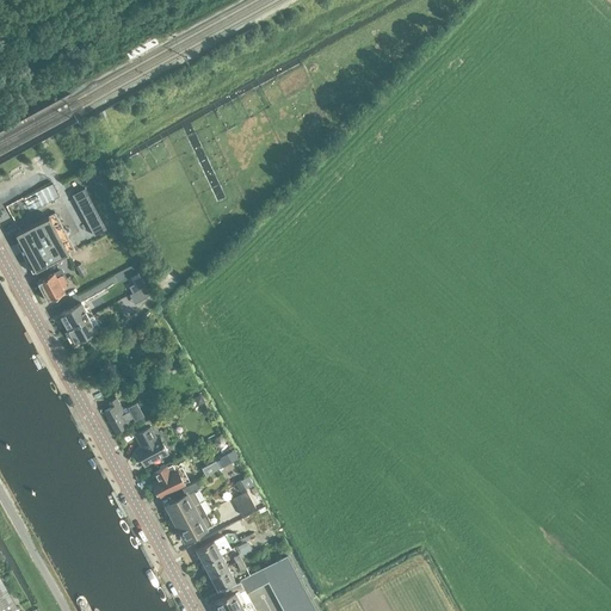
[(106,228),(86,191),(74,198),(94,235),(106,228)]
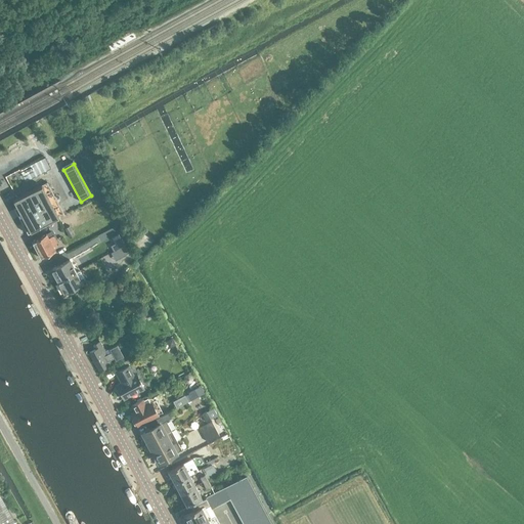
[(46,184),(13,202),(16,207),(13,209),(28,234),(62,215),(46,184)]
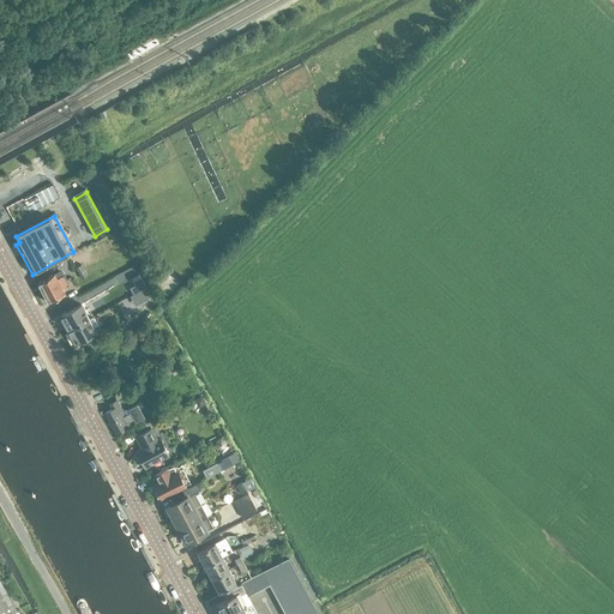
[(73,268),(78,275),(84,271),(80,264),(73,268)]
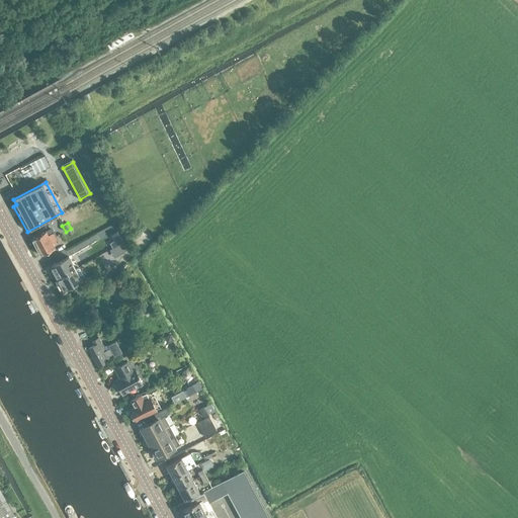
[(46,232),(31,239),(36,248),(56,237),(53,233),(48,235),(46,232)]
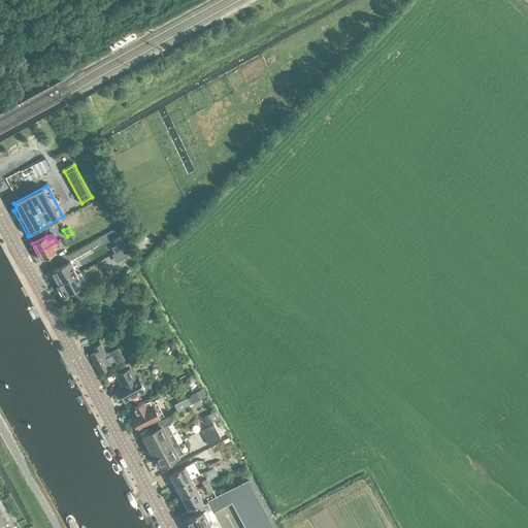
[(118,250),(124,246),(119,236),(111,240),(116,246),(117,246),(118,250)]
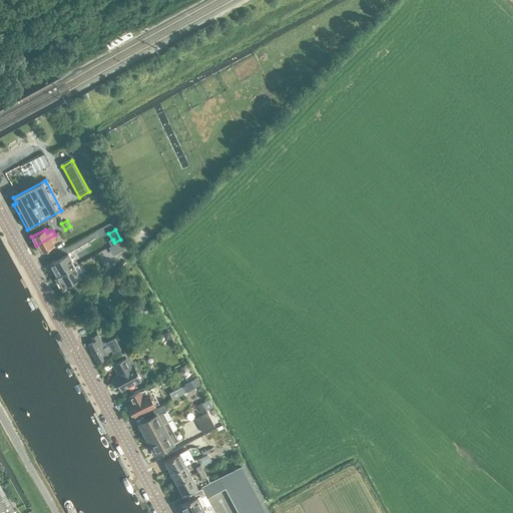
[(55,234),(36,245),(40,253),(54,245),(52,241),(57,238),(55,234)]
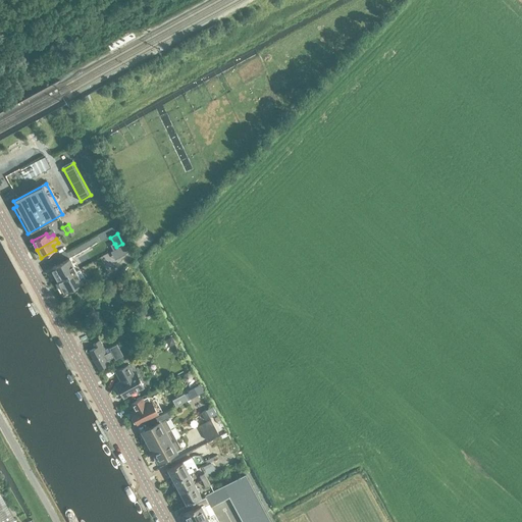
[(100,256),(108,271),(128,260),(120,245),(100,256)]
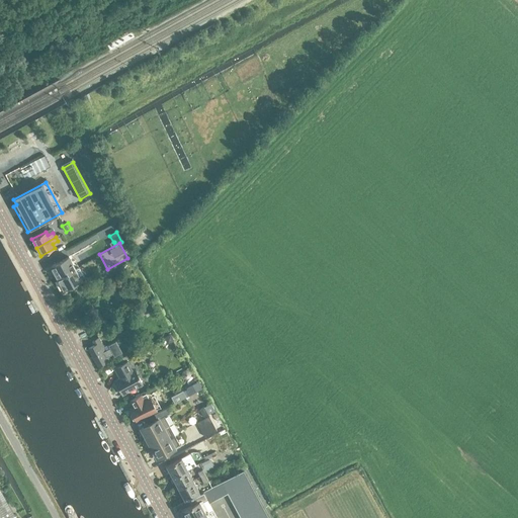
[(51,266),(57,278),(78,266),(72,254),(51,266)]
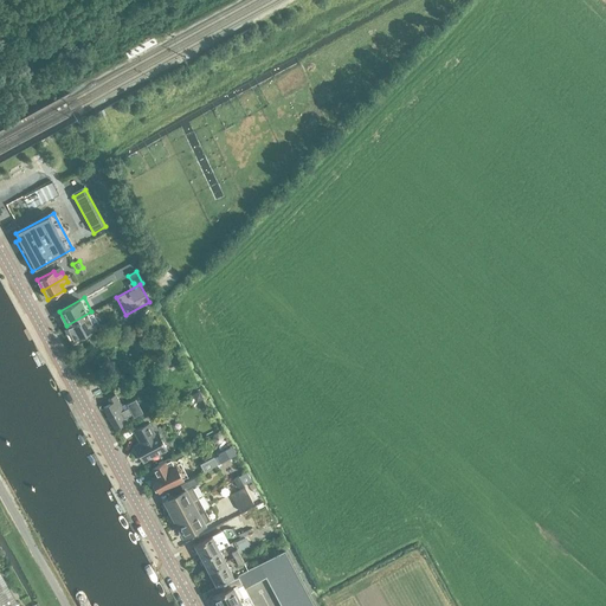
[(91,311),(66,326),(73,339),(98,326),(91,311)]
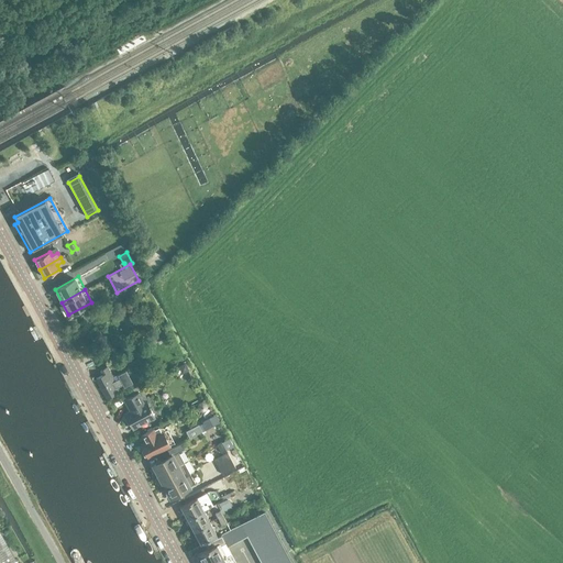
[(100,370),(102,375),(97,378),(108,397),(121,389),(119,385),(123,383),(124,385),(132,381),(125,370),(118,374),(120,377),(116,379),(110,371),(108,366),(100,370)]
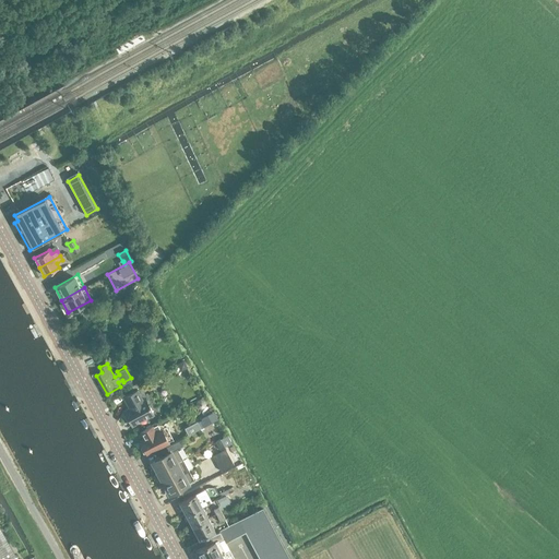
[(132,425),(154,413),(145,397),(143,399),(138,389),(123,396),(129,407),(123,411),(132,425)]
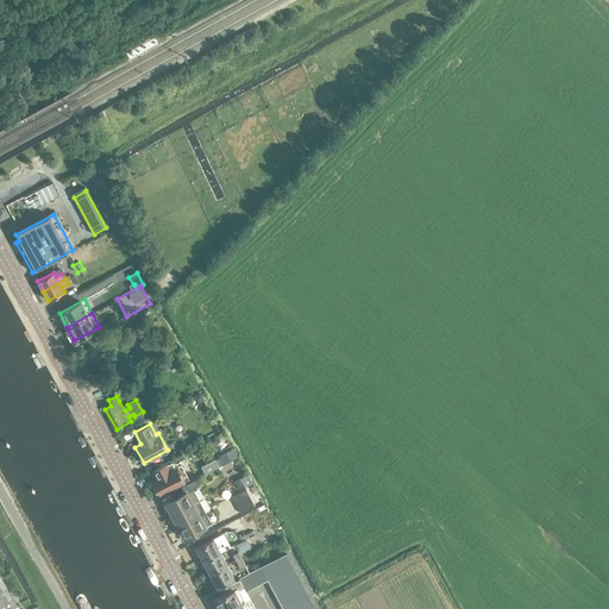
[(205,473),(219,466),(215,459),(201,466),(205,473)]
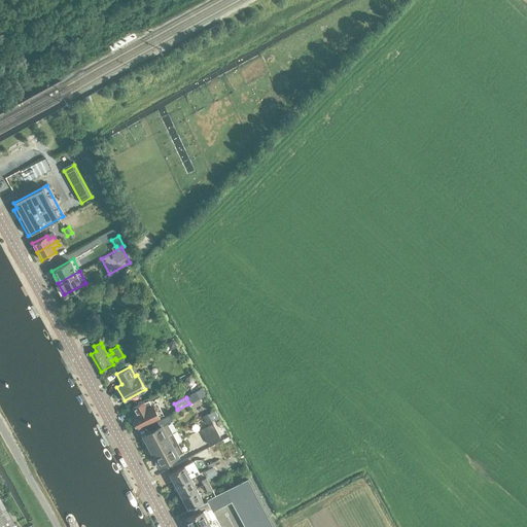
[(164,414),(156,401),(151,405),(148,399),(144,401),(143,400),(133,407),(136,413),(132,415),(135,420),(133,422),(136,427),(138,427),(139,428),(164,414)]
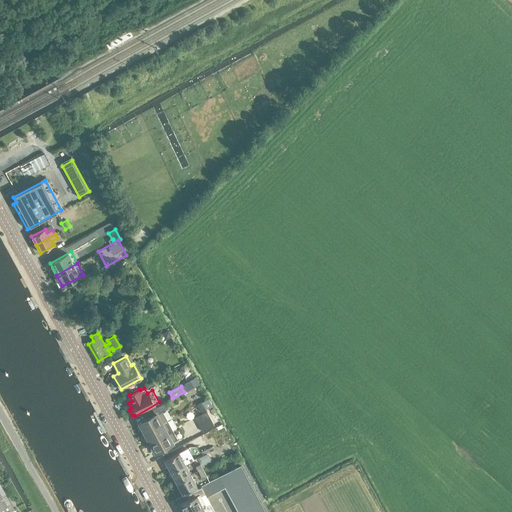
[(201,412),(205,409),(201,402),(197,404),(201,412)]
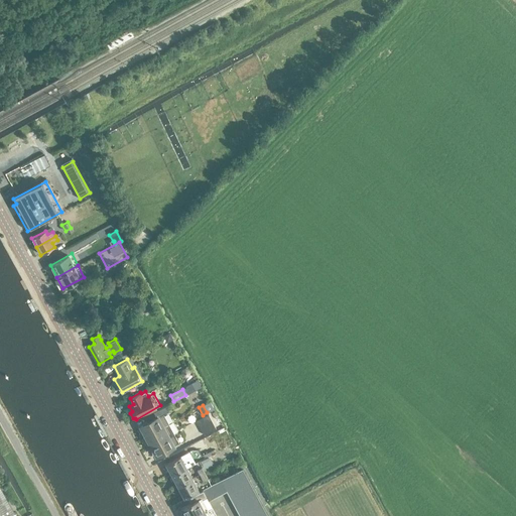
[(155,418),(140,426),(145,436),(167,423),(163,414),(168,411),(165,406),(152,412),(155,418)]
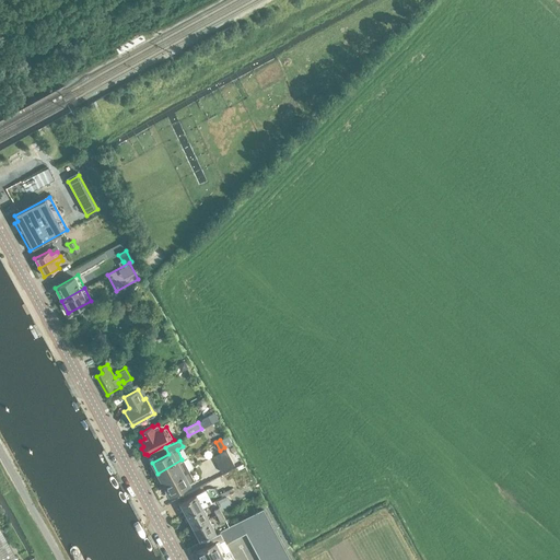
[(233,443),(226,445),(235,462),(242,458),(233,443)]
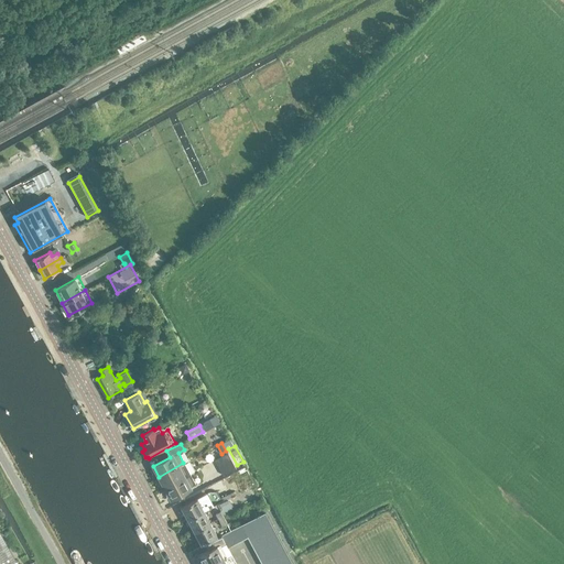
[(223,476),(236,468),(227,453),(215,461),(223,476)]
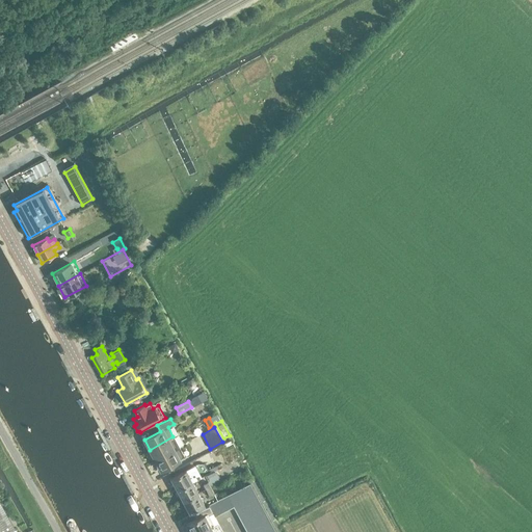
[(173,436),(150,450),(155,459),(179,447),(173,436)]
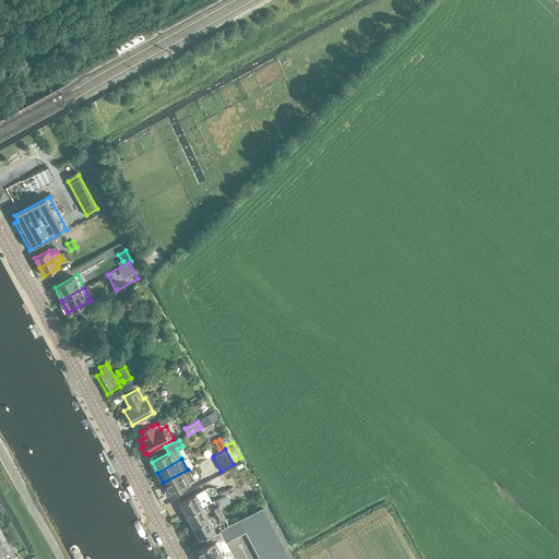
[(188,470),(163,483),(168,494),(193,480),(188,470)]
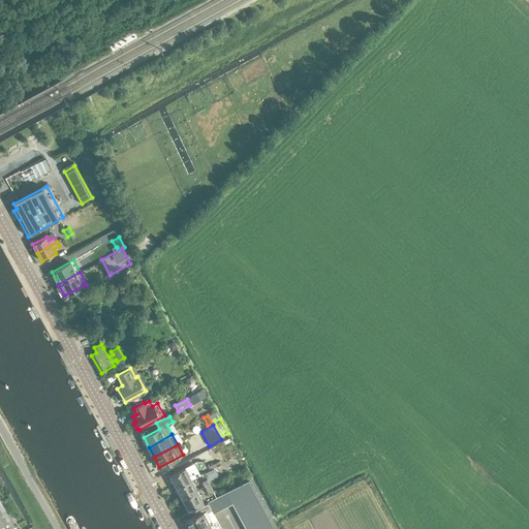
[(196,475),(200,473),(196,465),(192,468),(196,475)]
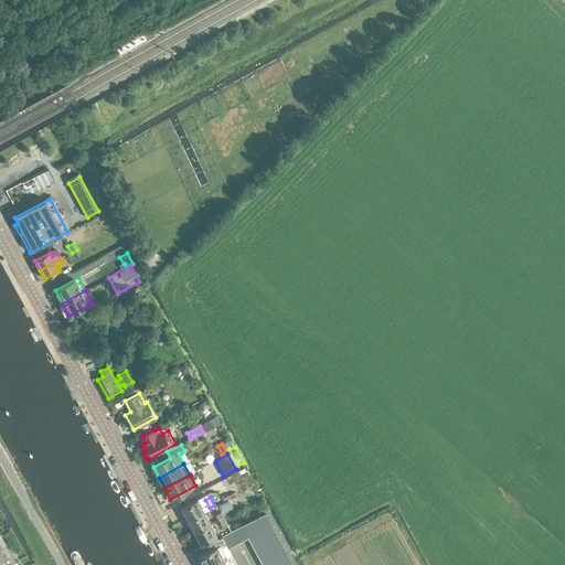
[(225,513),(235,508),(231,498),(220,504),(225,513)]
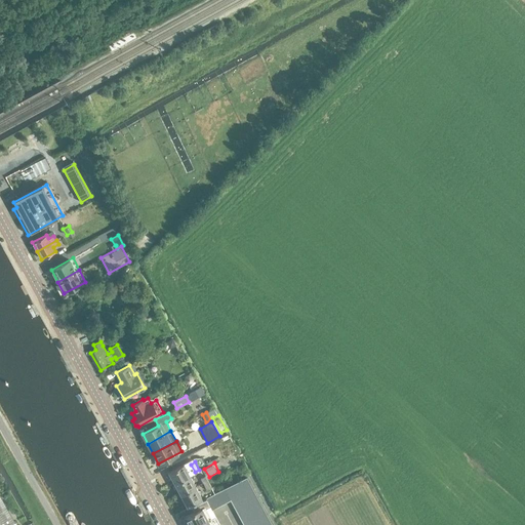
[(168,473),(174,484),(189,476),(184,465),(168,473)]
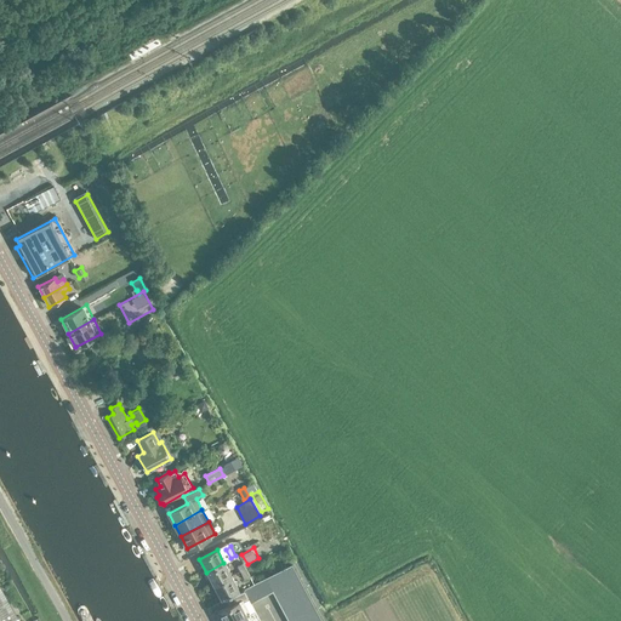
[(239,570),(245,568),(240,559),(234,562),(239,570)]
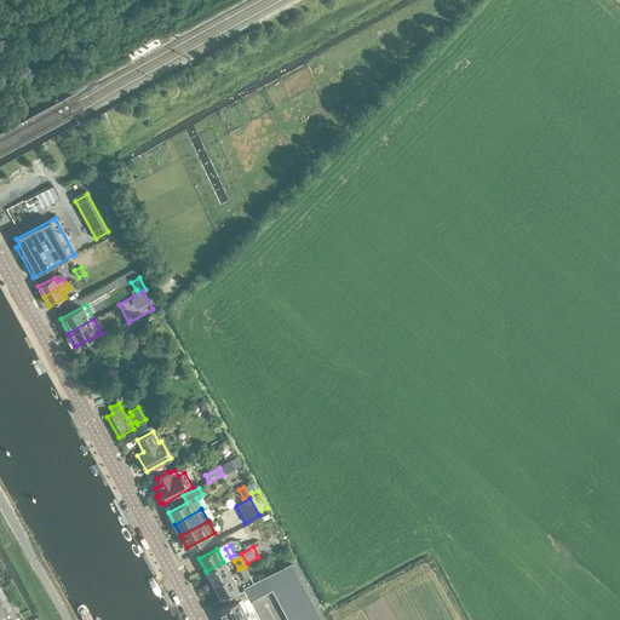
[(223,562),(206,572),(213,584),(230,574),(223,562)]
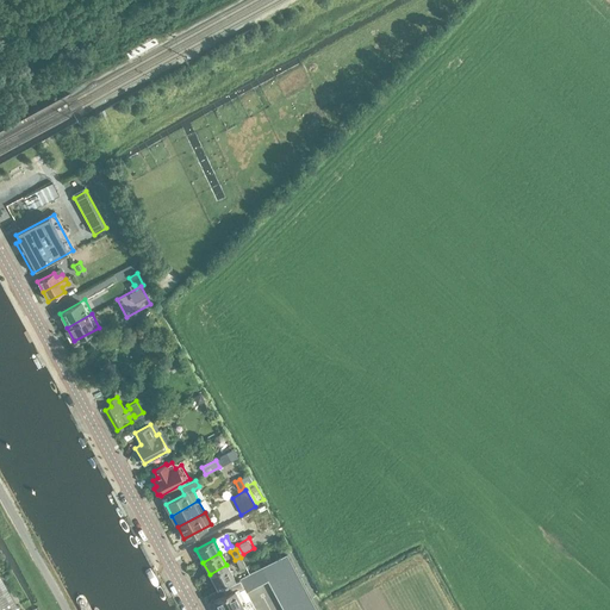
[(213,601),(218,609),(231,609),(237,607),(251,599),(247,591),(267,580),(279,601),(282,609),(317,609),(286,553),(222,589),(225,595),(213,601)]
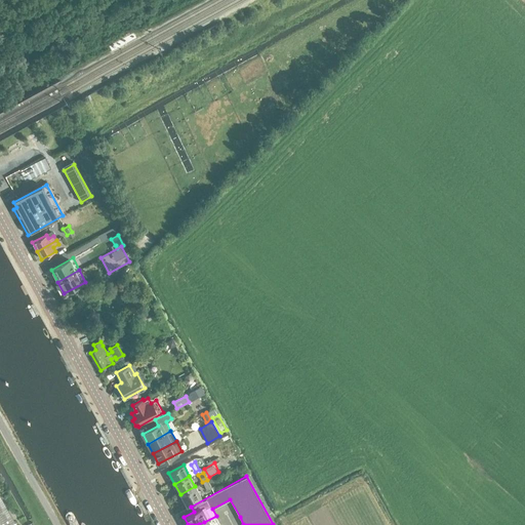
[(206,490),(211,487),(207,480),(202,482),(206,490)]
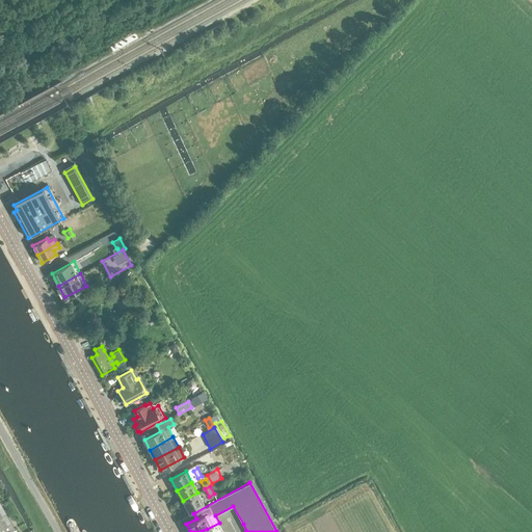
[(197,493),(183,501),(189,512),(204,504),(197,493)]
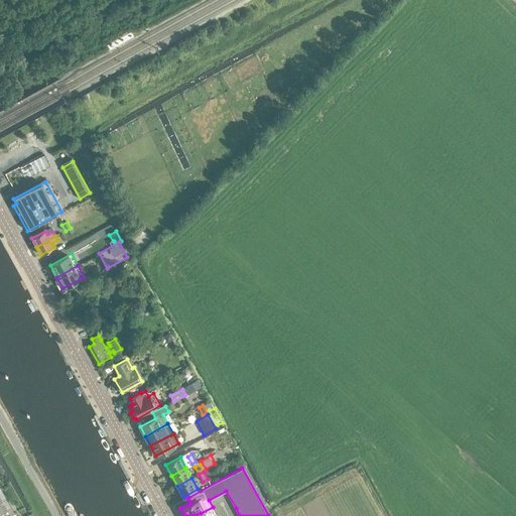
[(15,515),(14,513),(0,487),(0,515),(15,515)]
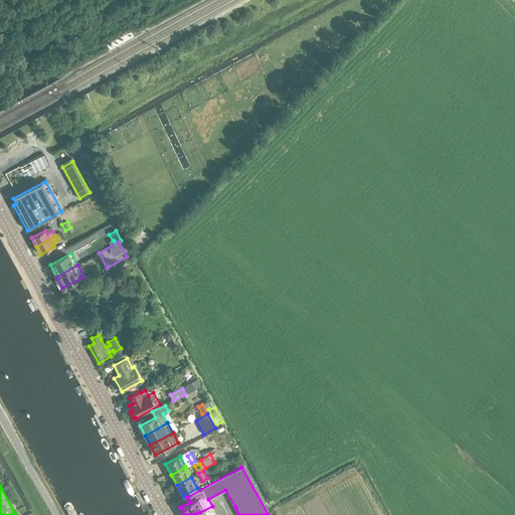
[(216,514),(212,506),(200,512),(195,514),(216,514)]
